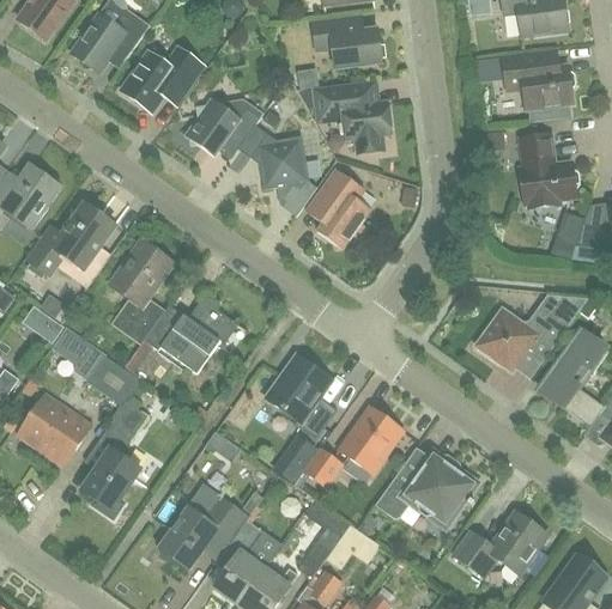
[(24,0),(29,4),(17,19),(44,38),(72,0),(24,0)]
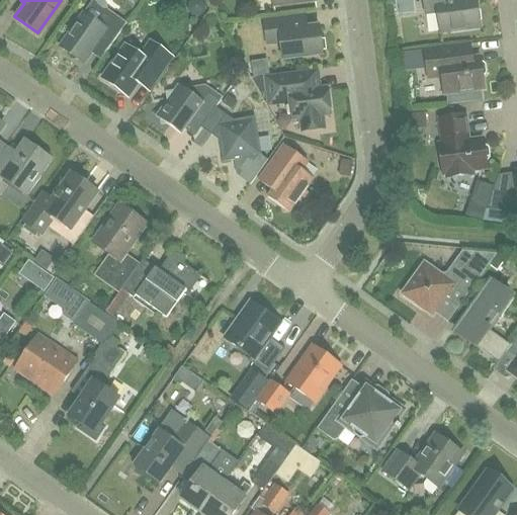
[(90,0),(83,11),(59,46),(66,50),(66,53),(73,58),(76,57),(83,62),(100,37),(101,37),(101,36),(109,43),(104,51),(105,51),(126,20),(107,7),(106,1),(105,0),(90,0)]
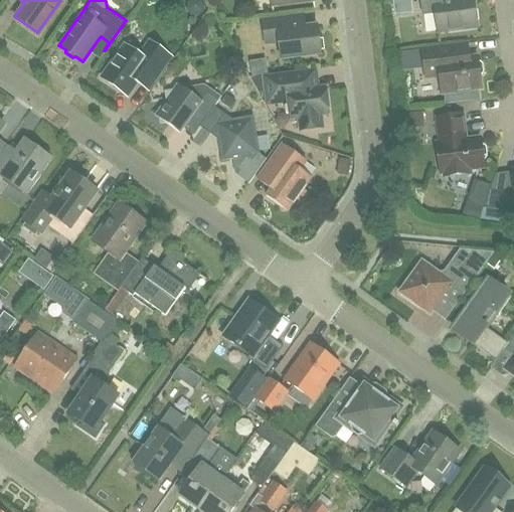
[(270,0),(272,11),(273,11),(272,1),(280,0),(312,0),(313,5),(314,5),(313,0),(270,0)]
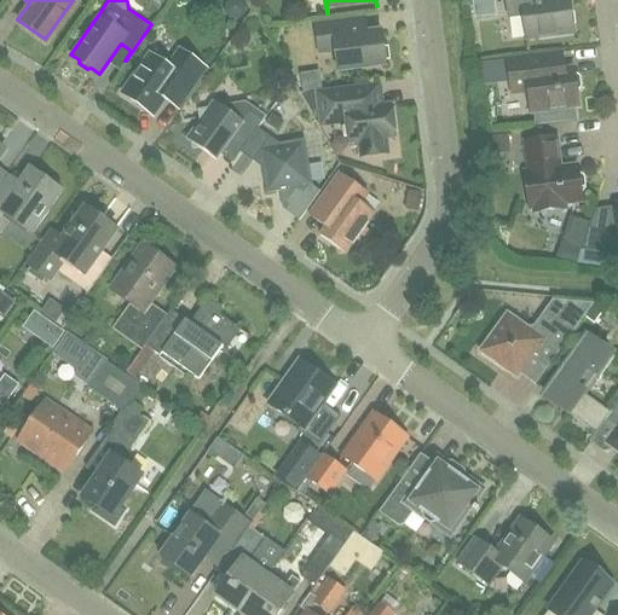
[(504,0),(507,12),(521,10),(525,36),(573,30),(569,0),(504,0)]
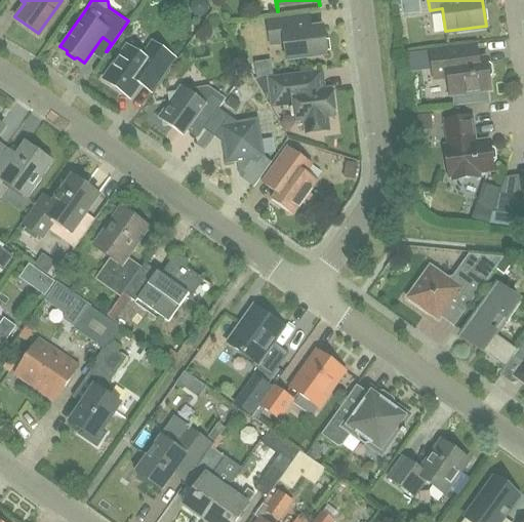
[(311,13),(290,16),(267,19),(270,43),(283,41),(286,57),(326,52),(323,25),(312,27),(311,13)]
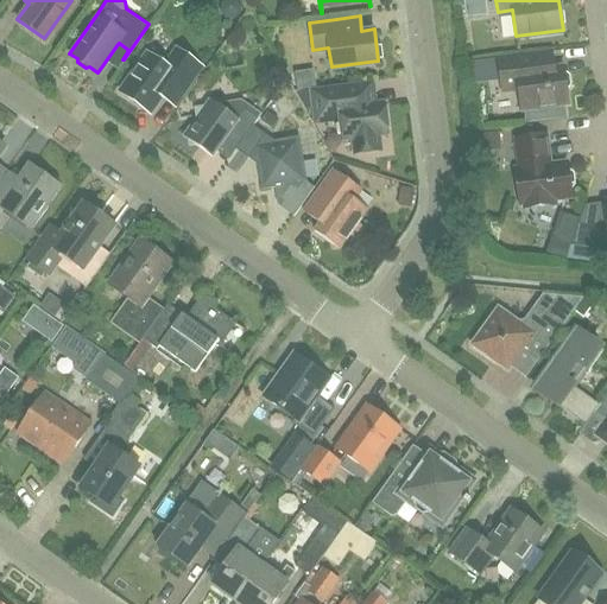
[(119,90),(149,110),(159,95),(172,105),(201,64),(176,46),(164,63),(146,51),(119,90)]
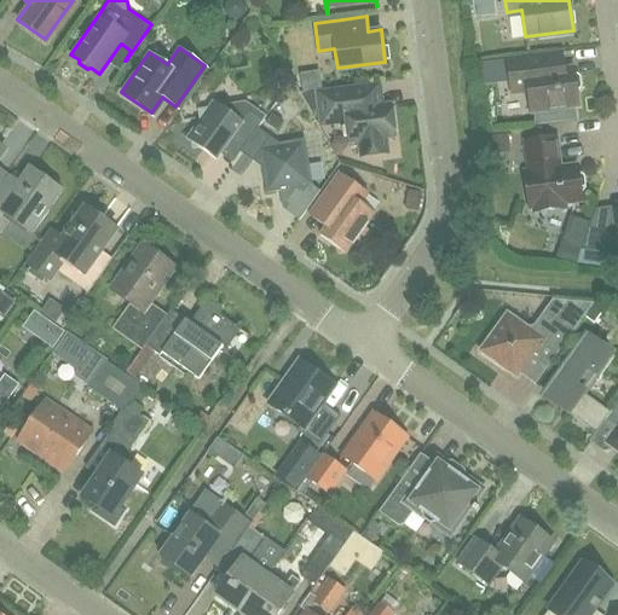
[(564,51),(507,58),(510,91),(527,88),(530,109),(578,103),(576,91),(581,85),(579,75),(573,71),(573,67),(565,68),(564,51)]
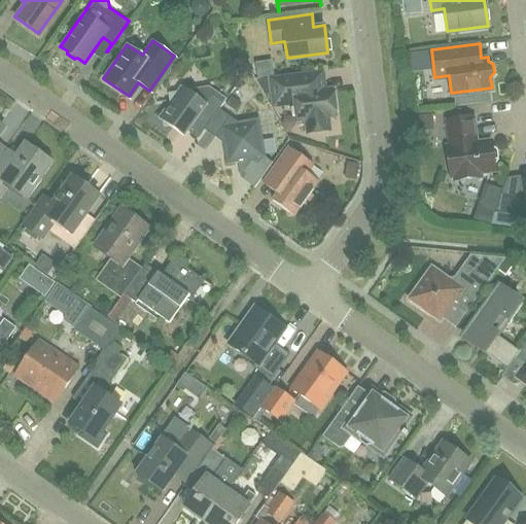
[(296,119),(305,118),(307,132),(329,129),(327,115),(336,114),(331,88),(327,89),(325,68),(270,75),(273,104),(294,101),(296,119)]
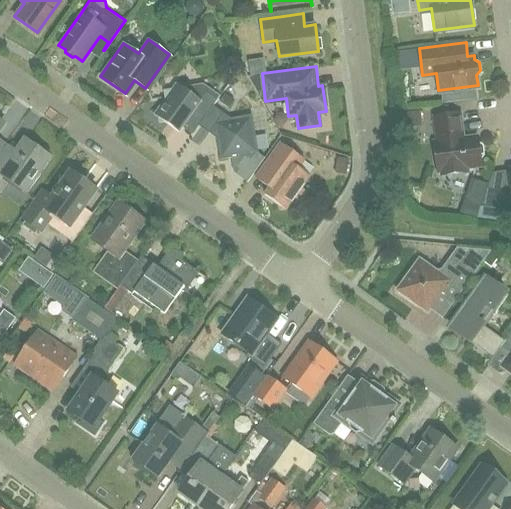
[(178,131),(182,125),(192,111),(202,118),(216,98),(205,90),(200,98),(191,92),(189,85),(182,86),(175,82),(171,88),(163,89),(165,97),(154,112),(153,111),(153,112),(158,116),(159,121),(163,120),(178,131)]
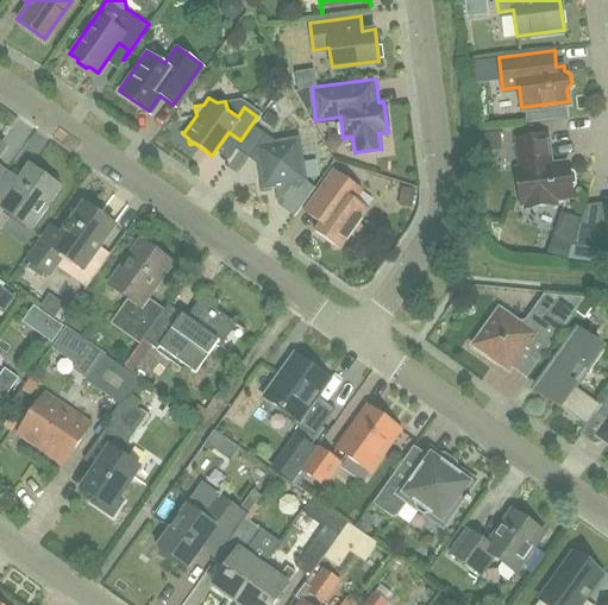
[(292,214),(293,215),(314,186),(306,180),(298,137),(273,142),(264,136),(265,133),(264,133),(246,157),(248,157),(249,156),(257,162),(261,178),(258,178),(261,189),(270,188),(270,186),(275,184),(277,194),(281,197),(279,201),(280,202),(281,202),(294,212),(292,214)]
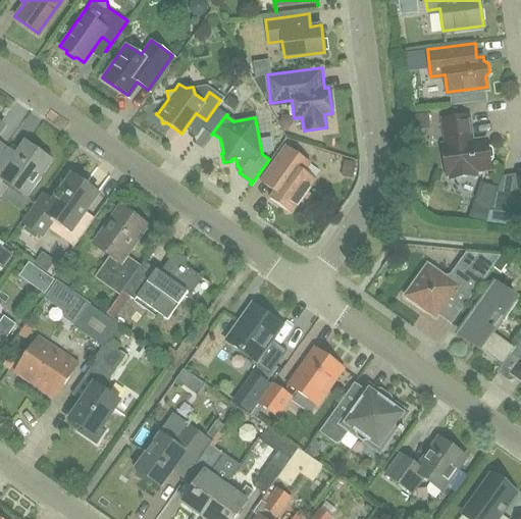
[(446,143),(441,144),(446,173),(450,172),(450,176),(475,173),(475,169),(490,167),(489,161),(492,157),(491,147),(486,144),(486,138),(470,140),(469,134),(470,133),(468,114),(443,117),(446,143)]
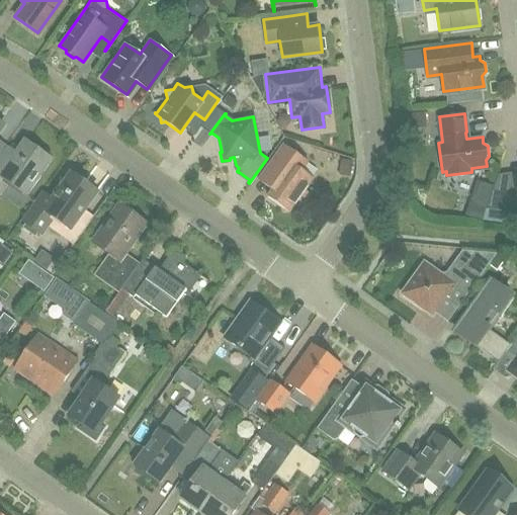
[(0,189),(7,179),(23,191),(49,156),(25,139),(7,165),(0,159),(0,189)]
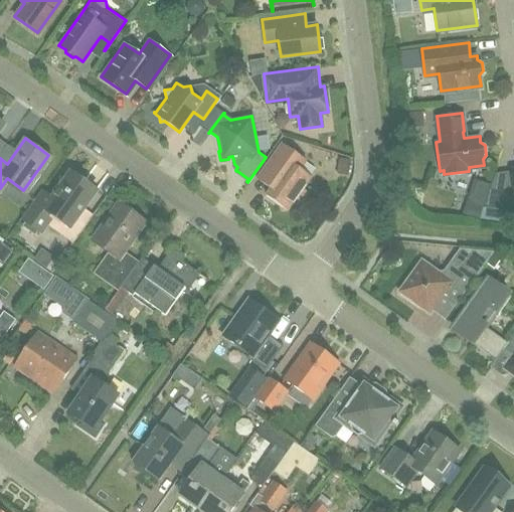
[(281,142),(264,167),(255,177),(270,187),(266,194),(287,209),(296,197),(299,200),(307,190),(303,187),(311,176),(297,165),(303,157),(281,142)]
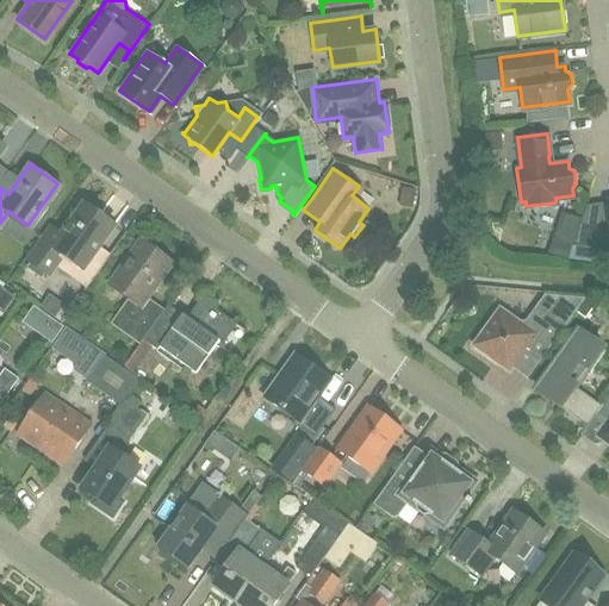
[(598,219),(582,213),(572,243),(602,248),(603,254),(608,252),(608,198),(606,199),(607,208),(597,210),(598,219)]
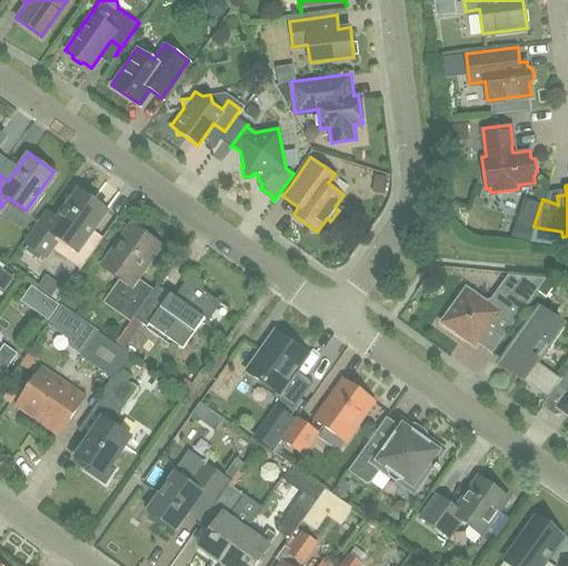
[(58,217),(46,208),(22,239),(45,255),(58,237),(76,250),(106,208),(78,189),(58,217)]
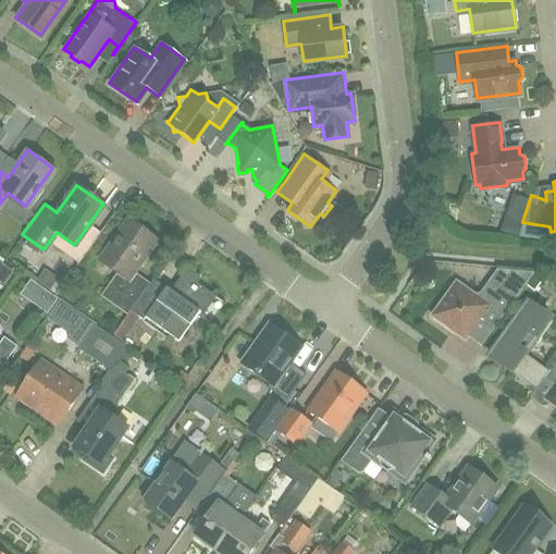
[(127,312),(130,308),(150,281),(135,270),(156,241),(126,220),(97,261),(114,274),(100,294),(127,312)]
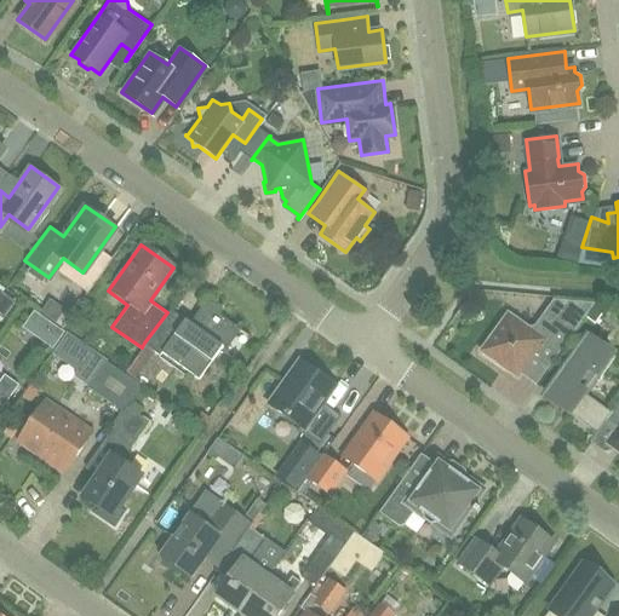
[(171,306),(167,312),(144,343),(159,353),(161,350),(199,376),(236,324),(221,314),(223,303),(212,300),(200,308),(190,321),(171,306)]
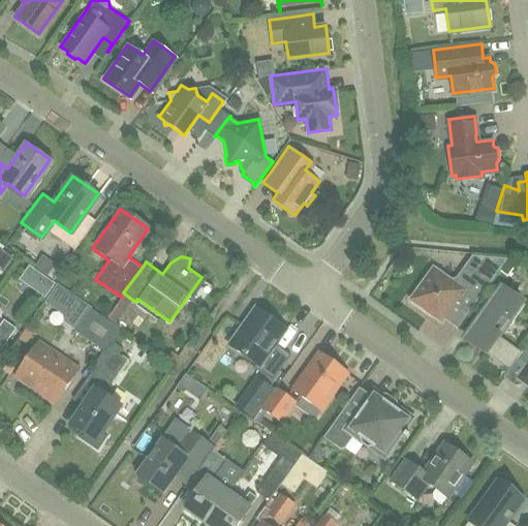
[(488,282),(464,266),(456,277),(448,278),(433,267),(410,298),(440,319),(457,298),(470,308),(488,282)]
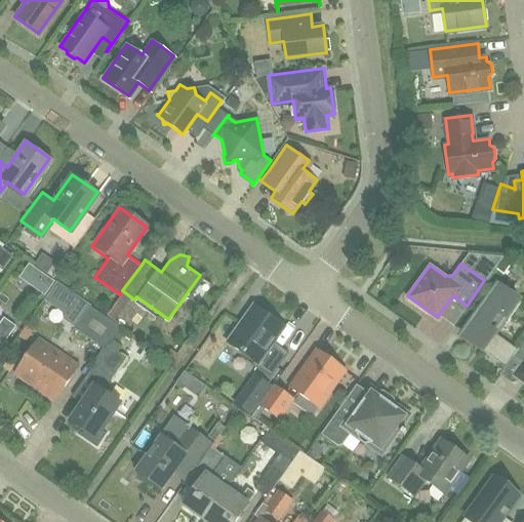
[(505,365),(513,354),(518,348),(494,331),(506,316),(509,317),(521,299),(497,283),(461,334),(505,365)]
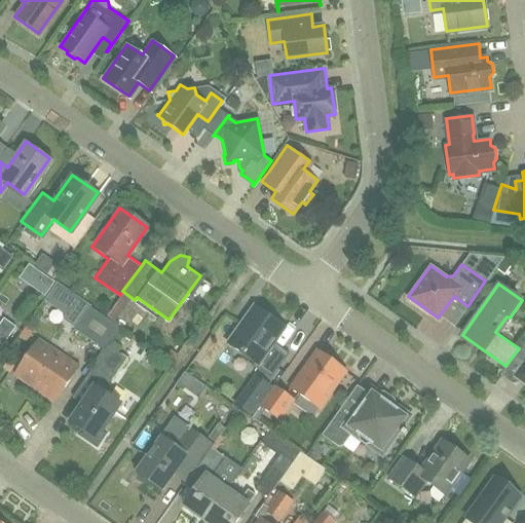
[(68,315),(77,323),(88,305),(79,299),(68,315)]
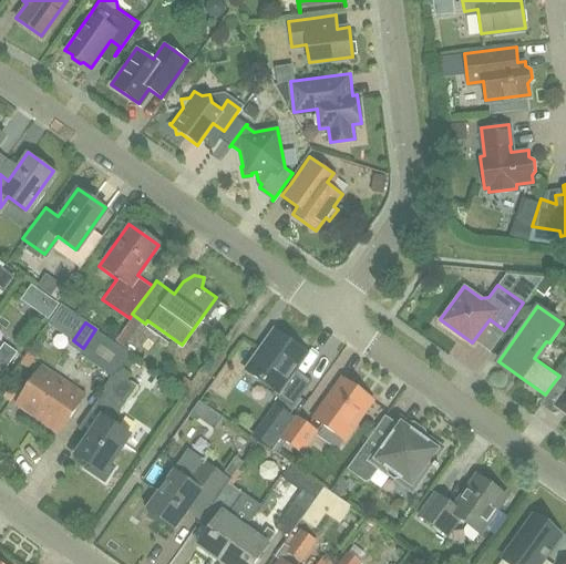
[(112,373),(127,350),(95,329),(83,348),(81,351),(112,373)]
